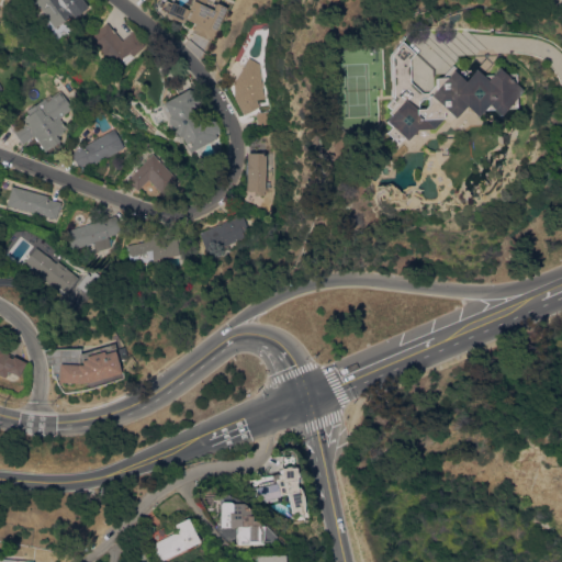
[(33,0),(82,0),(87,7),(74,17),(72,14),(54,27),(33,0)]
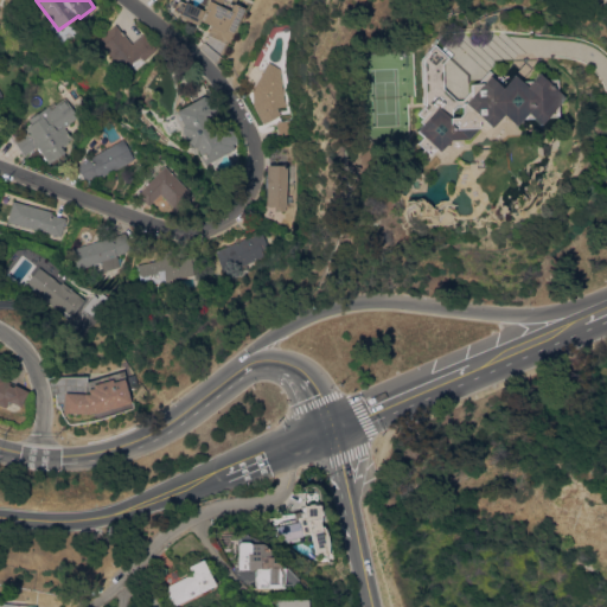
[(229,0),(229,1),(231,4),(232,2),(242,7),(231,33),(229,32),(224,42),(206,33),(210,25),(197,19),(196,24),(177,16),(178,12),(172,8),(176,0),(178,0),(183,2),(183,1),(202,10),(205,0),(229,0)]
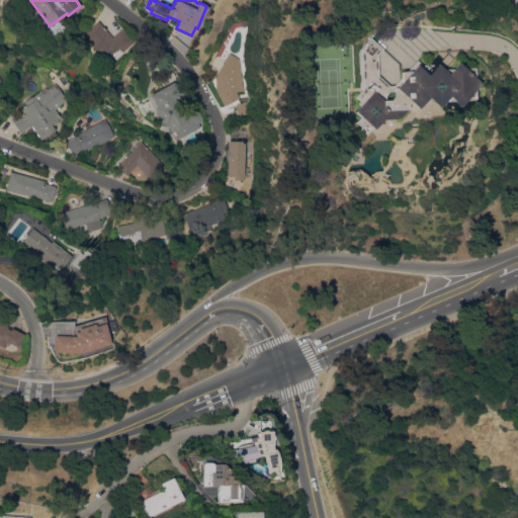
[(112,36),(122,28),(134,41),(114,59),(112,56),(108,60),(106,57),(103,60),(81,34),(98,20),(112,36)]
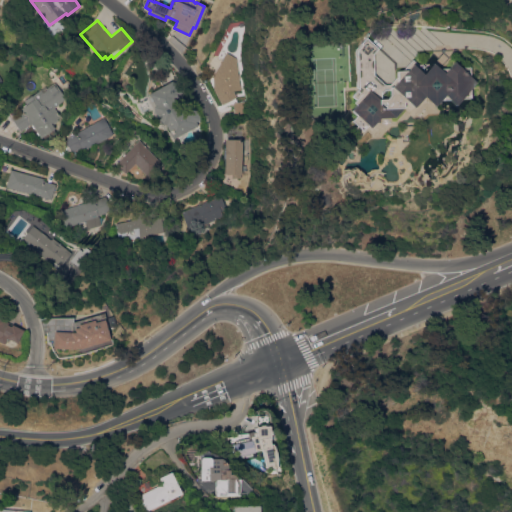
[(349,120),(353,115),(348,110),(353,104),(350,102),(353,99),(349,95),(355,88),(353,49),(358,44),(357,43),(362,37),(374,48),(369,54),(370,74),(381,84),(386,84),(393,76),(393,70),(399,70),(408,59),(414,64),(419,63),(420,74),(429,63),(436,69),(445,68),(451,61),(455,65),(469,65),(470,79),(473,82),(468,88),(468,98),(458,98),(453,105),(447,99),(437,99),(432,105),(420,96),(411,107),(405,101),(400,102),(401,107),(392,117),(376,118),(367,127),(365,125),(360,131),(349,120)]
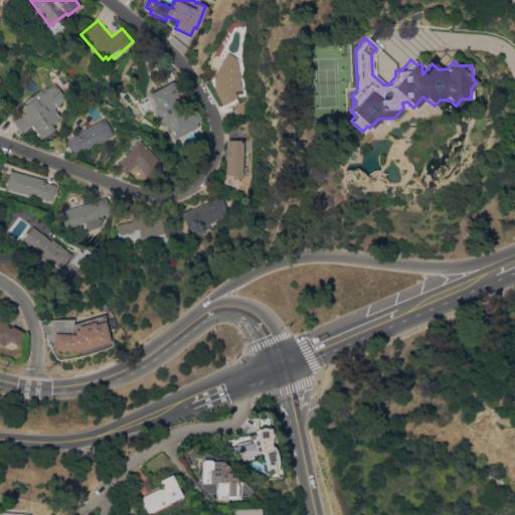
[(242,90),(234,91),(238,97),(223,106),(214,90),(214,73),(208,70),(216,58),(221,61),(227,52),(237,57),(241,57),(242,63),(243,63),(244,69),(239,70),(242,90)]
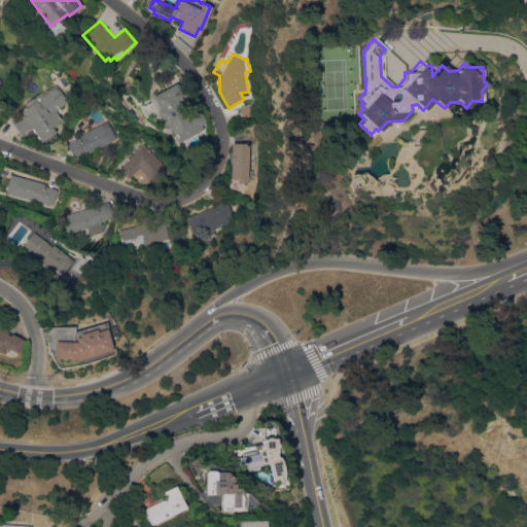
[(170,128),(167,129),(163,125),(162,123),(160,119),(159,116),(157,113),(157,109),(160,108),(152,96),(182,79),(190,94),(184,97),(185,99),(180,102),(186,114),(197,109),(206,127),(178,142),(170,128)]
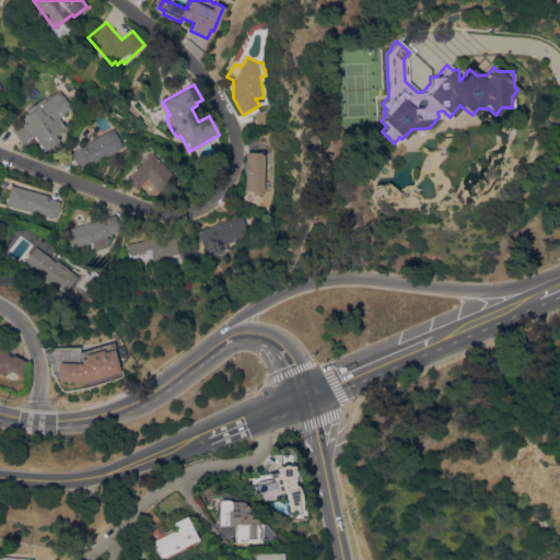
[(48,94),(50,97),(61,90),(73,108),(60,117),(68,127),(57,135),(60,140),(59,141),(61,146),(56,150),(53,146),(46,151),(35,135),(22,143),(12,129),(14,128),(11,125),(28,113),(26,109),(48,94)]
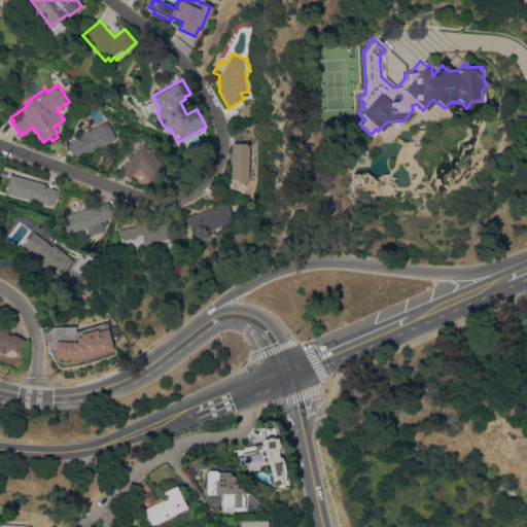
[(256,119),(242,120),(240,105),(254,103),(256,119)]
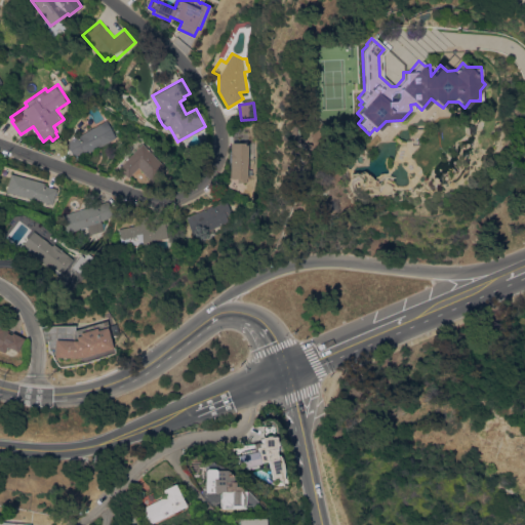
[(108,120),(117,137),(101,147),(99,146),(85,154),(84,151),(79,153),(74,156),(67,143),(108,120)]
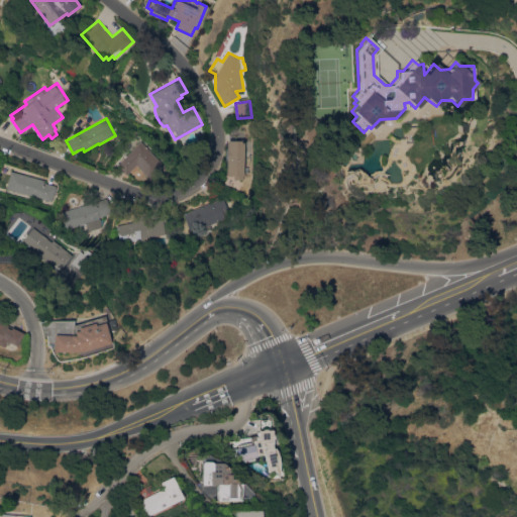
[(403,127),(416,126),(417,135),(400,135),(400,129),(403,129),(403,127)]
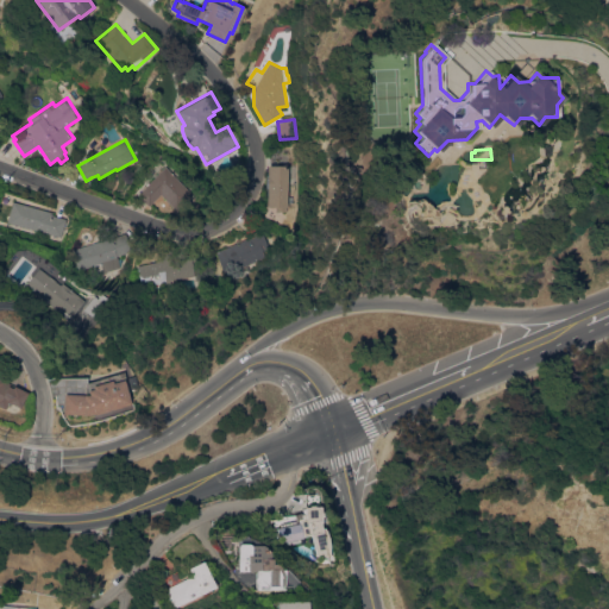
[(138,194),(167,165),(194,194),(179,211),(162,194),(150,206),(138,194)]
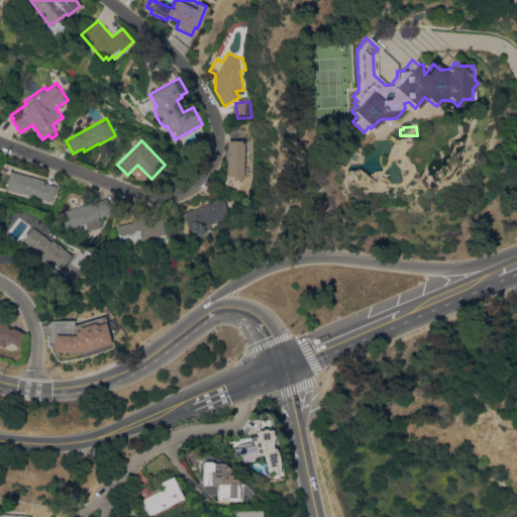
[(244,140),(244,179),(227,179),(228,161),(227,161),(227,148),(228,148),(228,140),(244,140)]
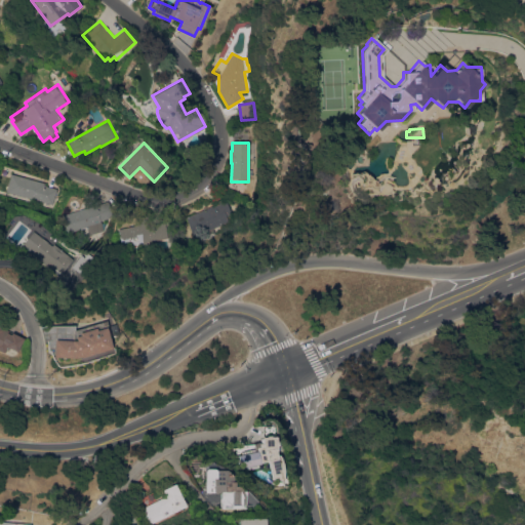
[(11,173),(45,183),(44,186),(57,189),(52,204),(6,191),(11,173)]
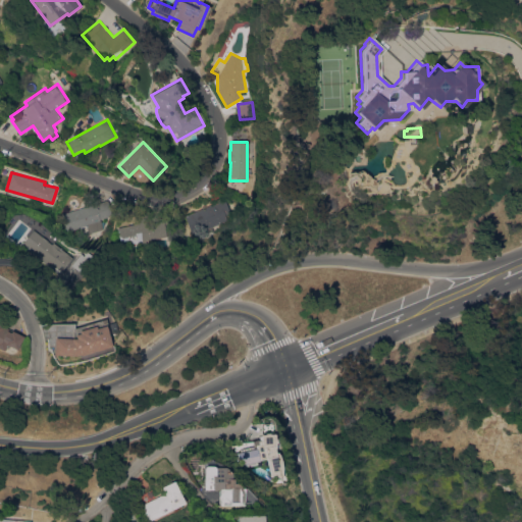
[(226,198),(232,212),(226,214),(228,218),(226,221),(213,226),(216,233),(208,238),(205,230),(193,235),(187,219),(187,215),(226,198)]
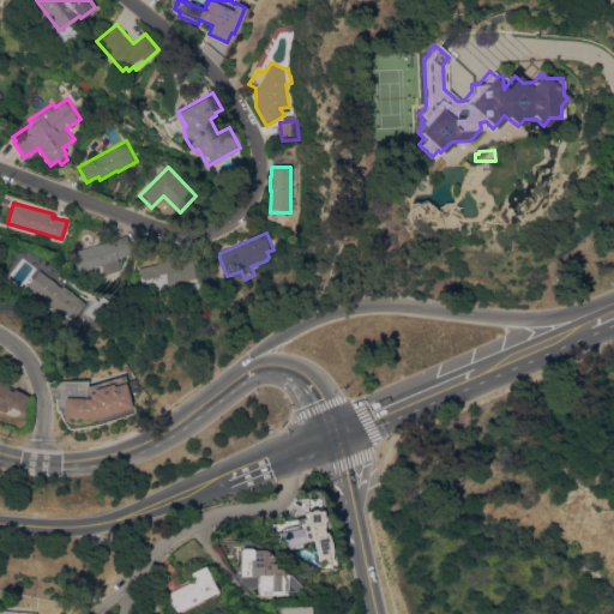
[(127,235),(132,253),(119,258),(122,269),(104,275),(102,265),(80,271),(73,251),(127,235)]
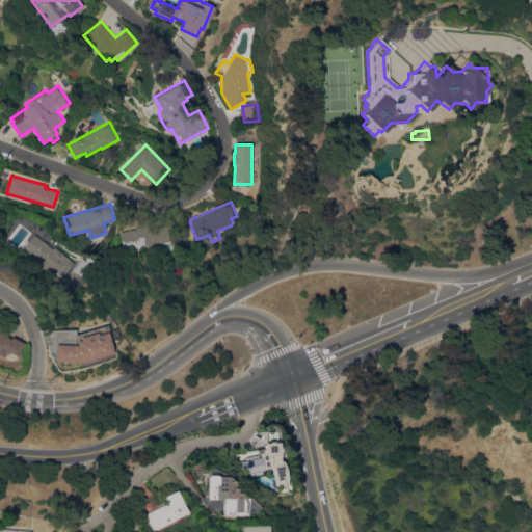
[(149,245),(149,246),(143,247),(142,245),(124,249),(121,231),(138,228),(140,227),(141,224),(142,223),(141,220),(154,218),(156,227),(168,224),(171,241),(149,245)]
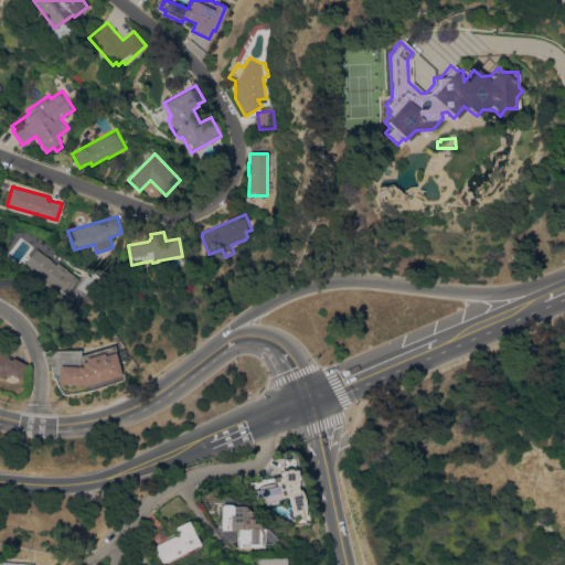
[(67,294),(51,280),(49,284),(31,270),(32,269),(24,263),(36,248),(56,265),(59,262),(76,275),(74,278),(77,280),(67,294)]
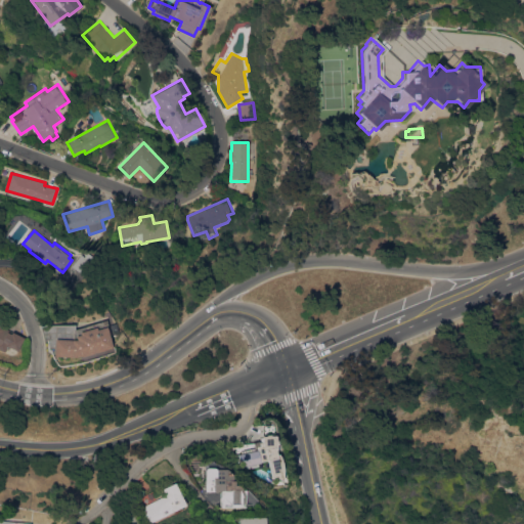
[(76,262),(82,254),(93,263),(84,274),(73,266),(76,262)]
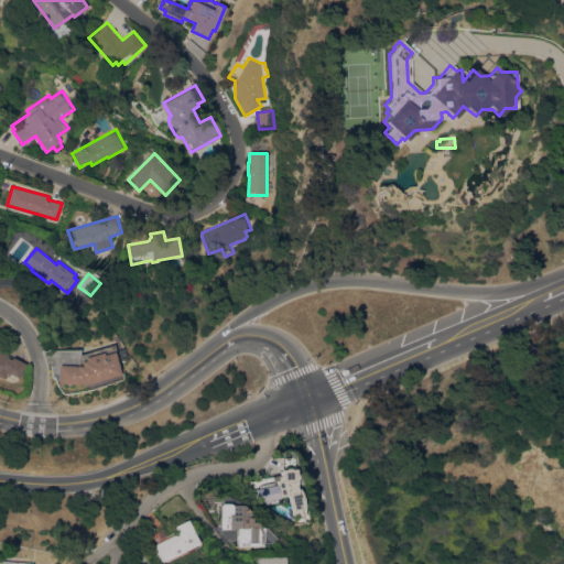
[(55,350),(82,349),(82,354),(115,343),(117,350),(116,351),(122,373),(88,383),(88,382),(83,384),(60,383),(61,365),(57,364),(55,350)]
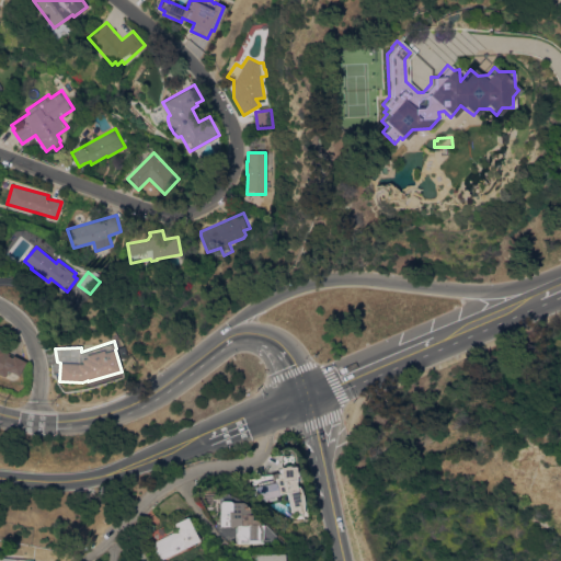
[(0,348),(25,362),(19,376),(8,370),(6,377),(0,374),(0,348)]
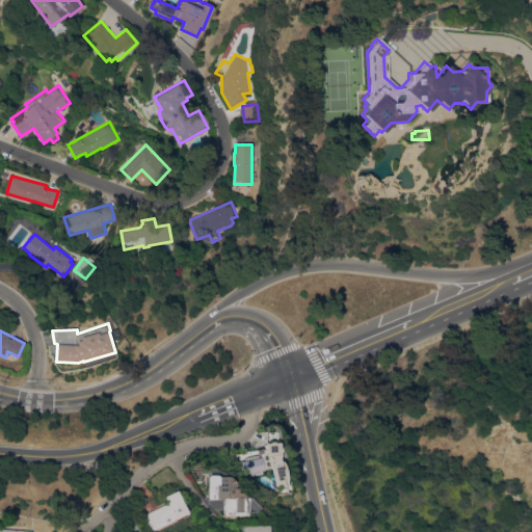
[(271,467),(264,469),(264,470),(261,471),(261,473),(249,475),(248,473),(244,474),(244,472),(242,472),(241,471),(241,469),(240,467),(240,464),(242,463),(241,461),(245,460),(244,457),(258,455),(257,450),(263,448),(264,450),(265,449),(264,445),(266,444),(266,431),(277,430),(278,442),(281,442),(281,447),(282,447),(283,451),(281,451),(281,456),(280,456),(281,461),(283,460),(286,467),(287,474),(288,479),(287,484),(287,487),(275,484),(271,467)]
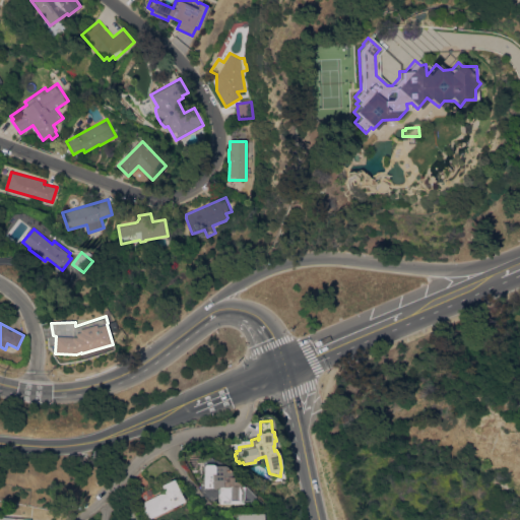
[(202,466),(203,464),(212,464),(212,465),(224,465),(231,471),(231,476),(232,476),(233,480),(238,480),(238,485),(243,485),(243,500),(241,500),(241,503),(218,503),(217,498),(217,497),(216,495),(216,494),(218,493),(218,488),(202,488),(202,482),(201,482),(201,476),(199,476),(199,466),(202,466)]
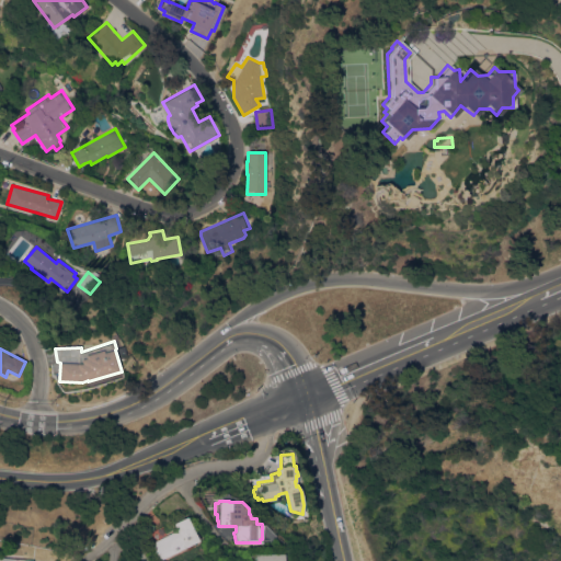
[(198,540),(158,560),(150,544),(155,540),(150,533),(162,526),(167,535),(176,529),(173,523),(186,516),(198,540)]
